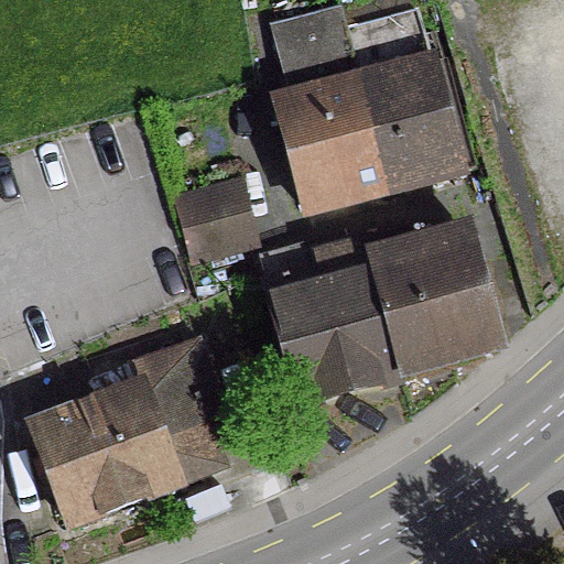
[(288,105),(272,108),(301,216),(469,172),(441,65),(425,68),(411,14),(340,33),(336,13),(268,31),(288,105)]
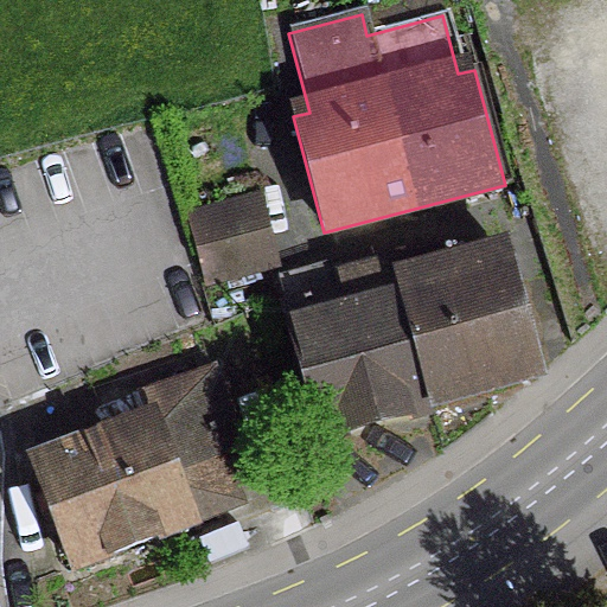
[(254,199),(185,217),(203,286),(272,268),(254,199)]
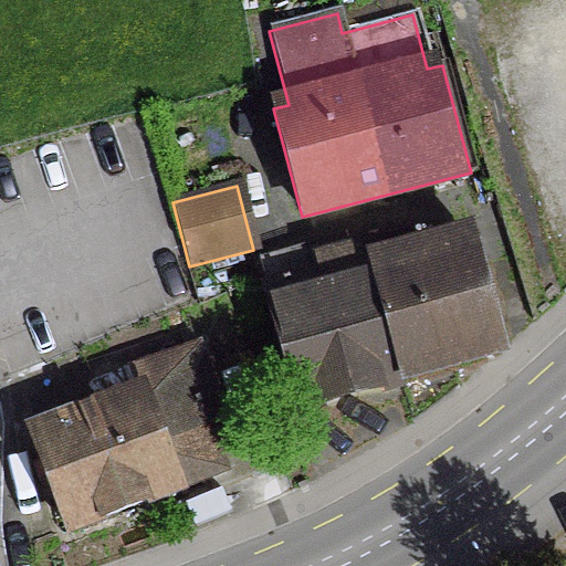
[(406,232),(363,244),(370,274),(367,275),(396,381),(494,354),(492,345),(499,343),(478,262),(469,258),(462,233),(410,247),(406,232)]
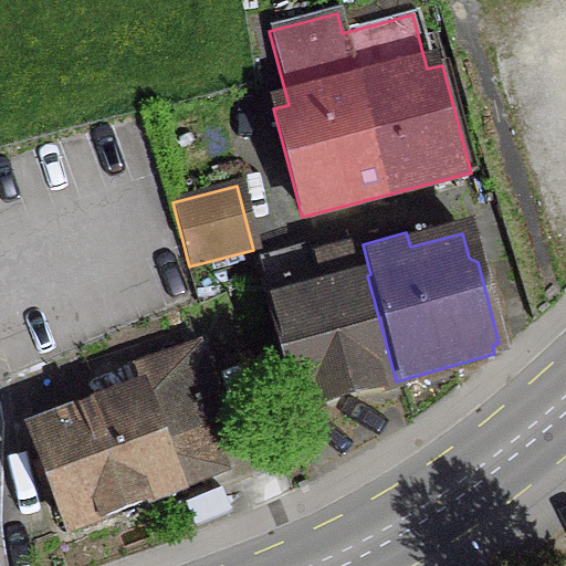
[(356,236),(258,262),(295,409),(396,381),(367,275),(370,274),(363,244),(356,236)]
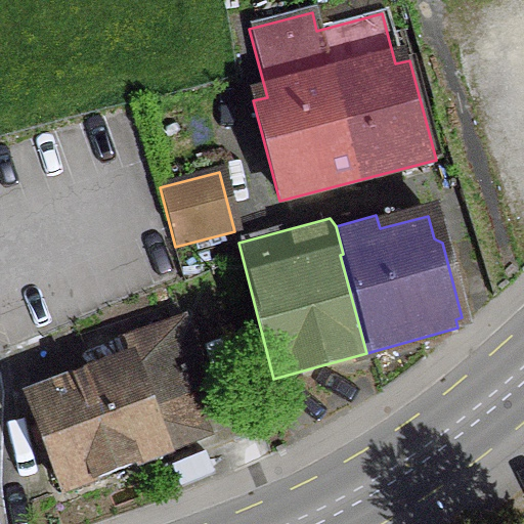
[(125,363),(27,400),(60,492),(206,437),(189,392),(205,386),(180,321),(117,343),(125,363)]
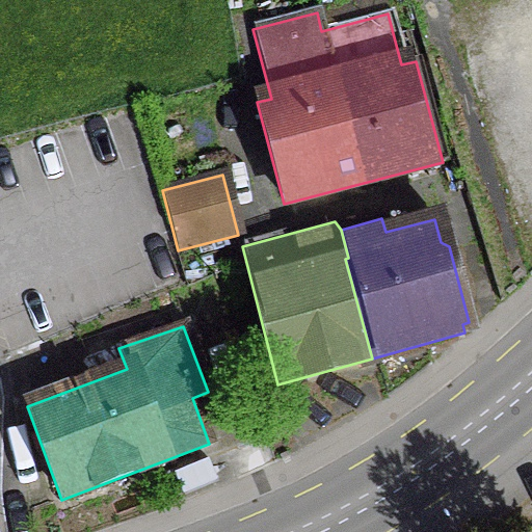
All buildings are outlined.
